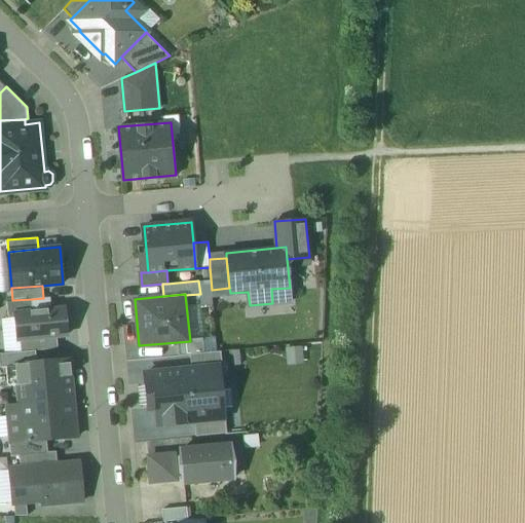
[(12,300),(7,301),(9,318),(16,316),(15,312),(33,310),(32,299),(12,300)]
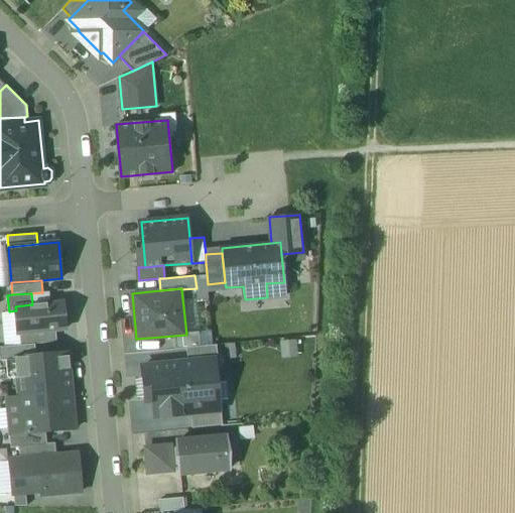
[(32,304),(15,306),(16,310),(18,333),(20,333),(56,329),(67,328),(63,302),(32,304)]
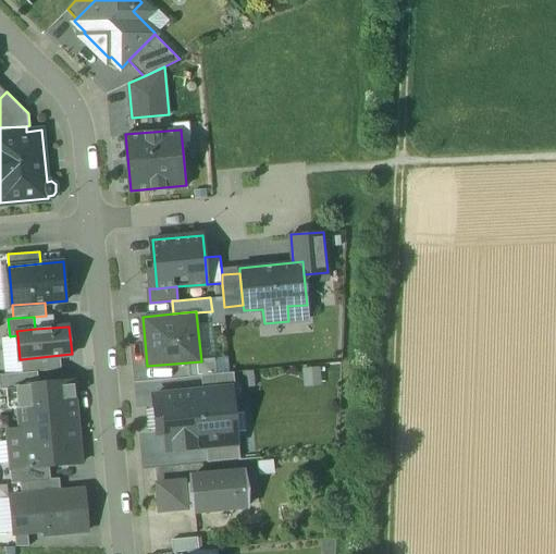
[(61,355),(22,359),(23,372),(38,370),(62,368),(61,355)]
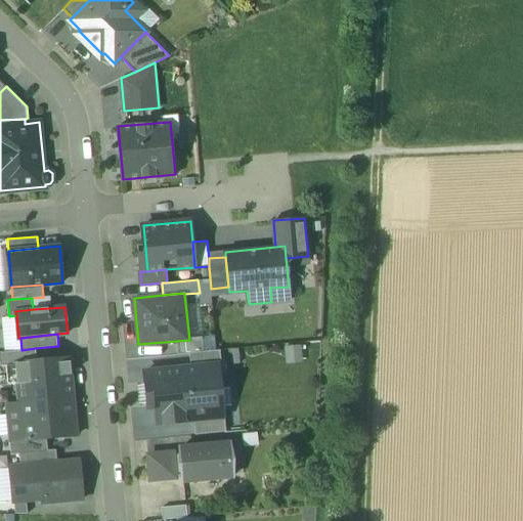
[(301,345),(287,347),(289,363),(303,362),(301,345)]
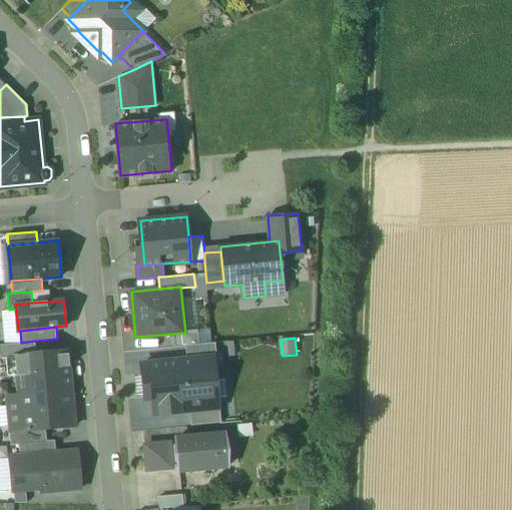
[(21,343),(0,344),(0,353),(0,358),(12,357),(11,356),(36,353),(35,341),(21,343)]
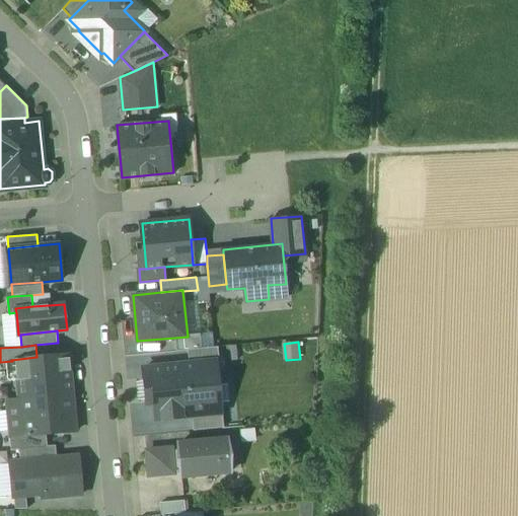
[(218,346),(188,349),(190,363),(210,361),(210,362),(220,361),(218,346)]
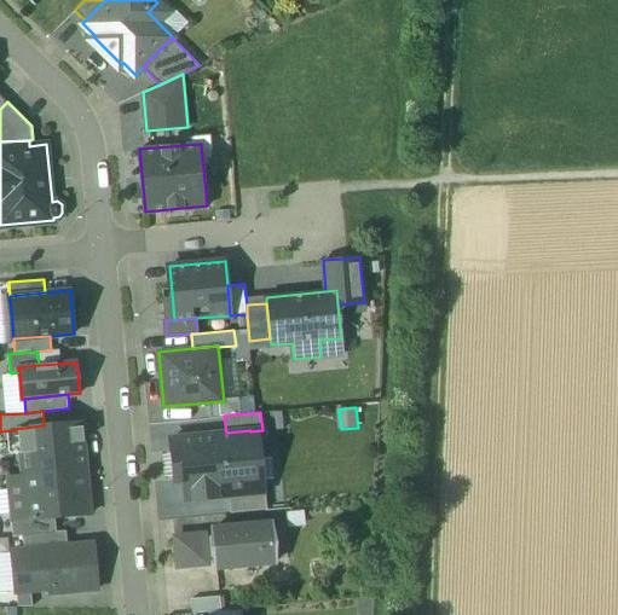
[(44,425),(13,429),(15,430),(16,453),(21,452),(23,474),(87,468),(85,454),(82,441),(84,441),(82,427),(81,427),(81,423),(44,425)]
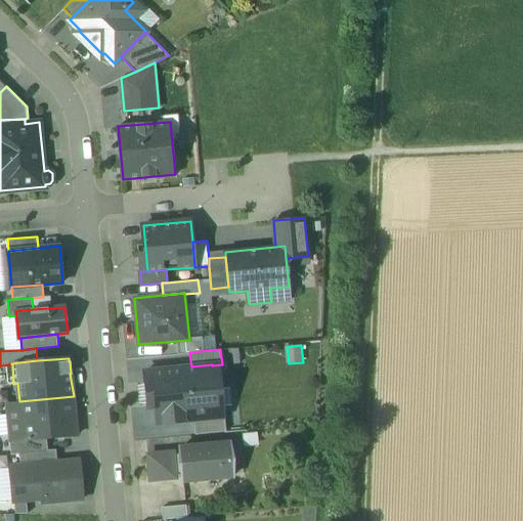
[(191,366),(145,371),(148,407),(157,406),(159,423),(194,420),(225,417),(224,405),(230,404),(229,387),(214,388),(212,365),(212,364),(191,366)]
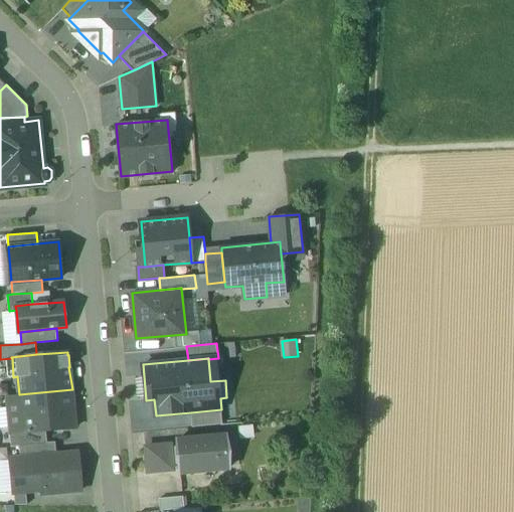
[(19,394),(6,395),(10,433),(23,431),(24,433),(46,431),(75,428),(72,389),(19,394)]
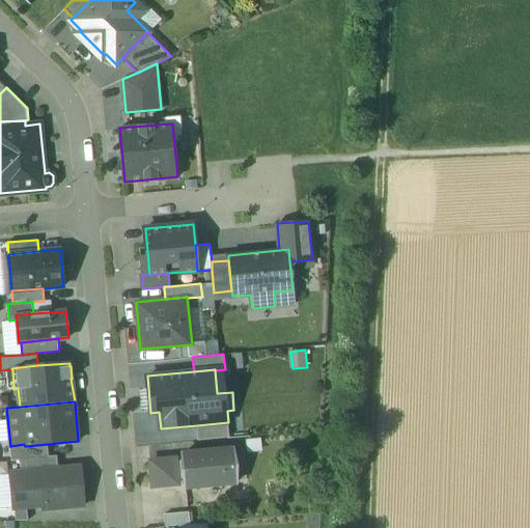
[(228,422),(197,425),(198,440),(229,437),(228,422)]
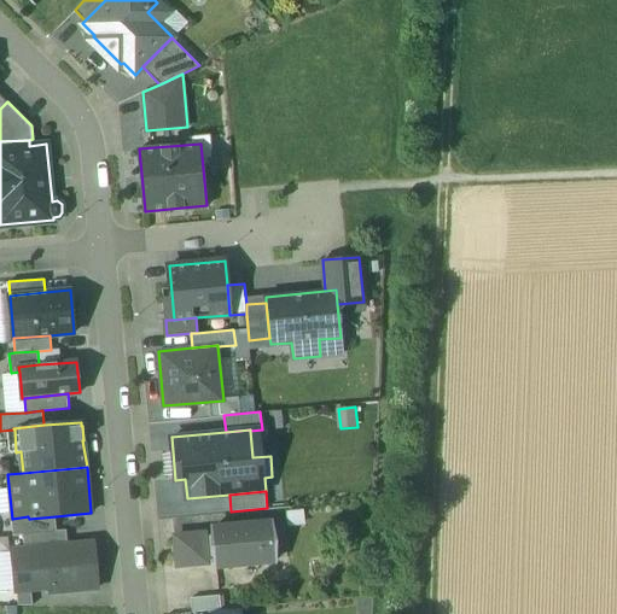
[(56,516),(29,519),(28,516),(12,519),(13,534),(23,534),(23,533),(57,531),(57,530),(56,516)]
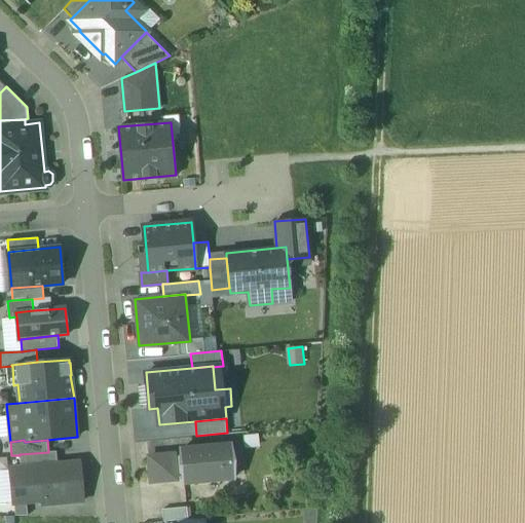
[(231,444),(192,448),(181,449),(181,455),(183,474),(183,476),(184,482),(224,479),(224,478),(234,478),(232,455),(231,444)]
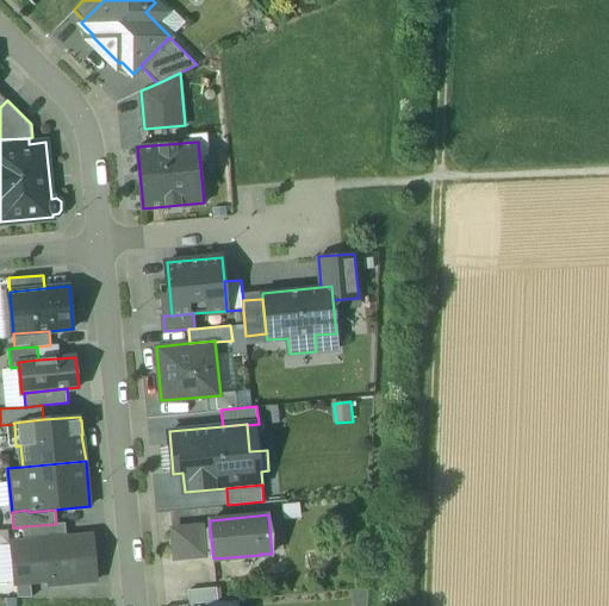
[(56,524),(23,526),(23,528),(24,541),(67,537),(66,522),(56,523),(56,524)]
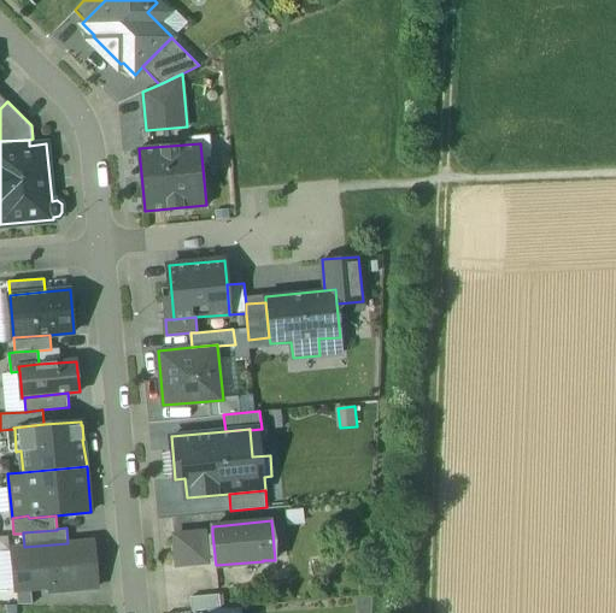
[(204,532),(175,535),(179,564),(206,561),(206,556),(204,535),(204,532)]
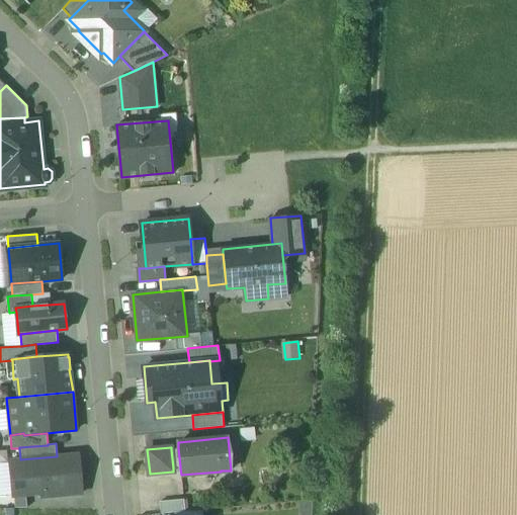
[(178,448),(171,449),(173,467),(180,466),(178,448)]
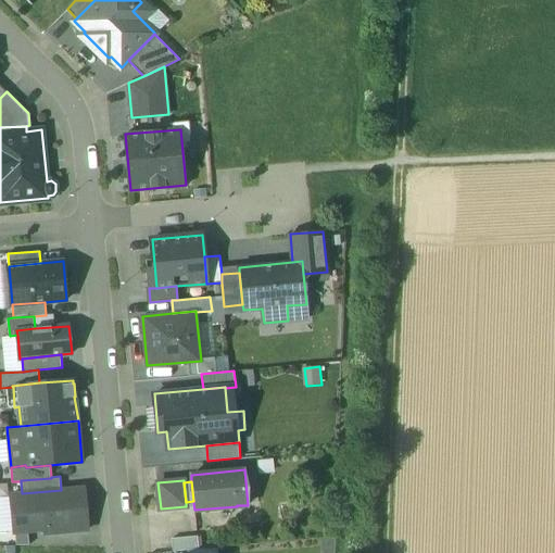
[(22,493),(11,494),(14,531),(15,531),(28,530),(45,528),(45,531),(66,529),(66,531),(88,529),(85,488),(61,490),(22,493)]
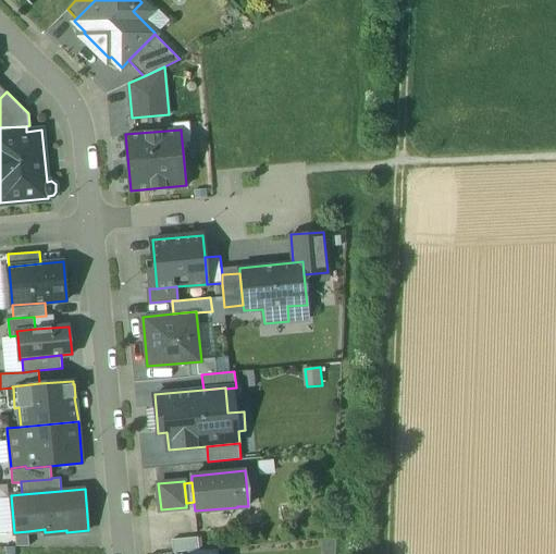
[(28,531),(15,532),(16,545),(29,545),(28,531)]
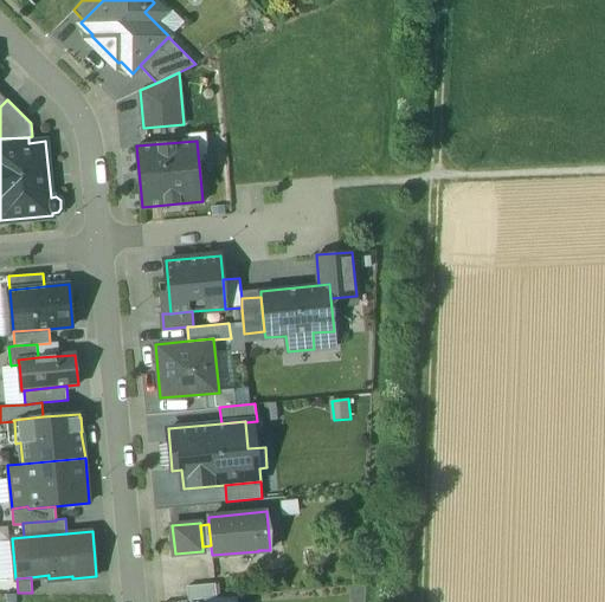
[(216,583),(187,586),(190,600),(217,596),(216,583)]
